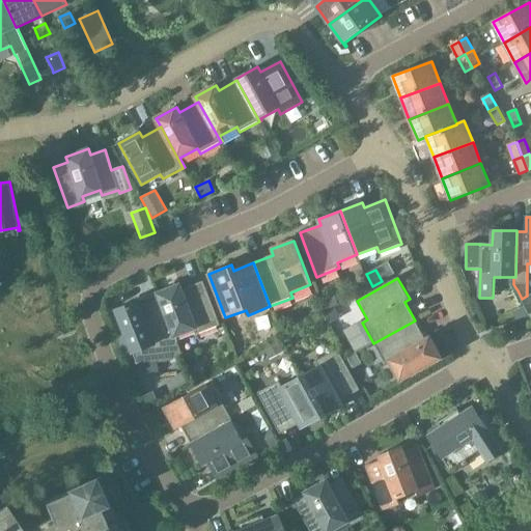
[(158,294),(160,299),(180,354),(182,356),(183,355),(177,342),(178,342),(176,336),(195,329),(197,335),(220,326),(203,282),(182,290),(179,285),(158,294)]
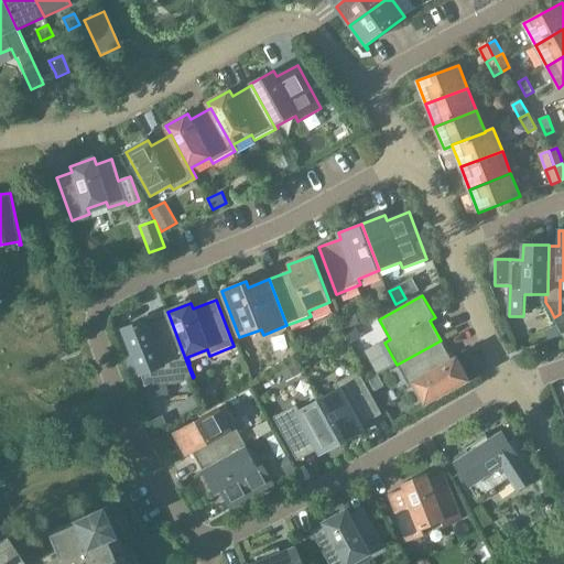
[(359,323),(356,314),(344,320),(347,328),(359,323)]
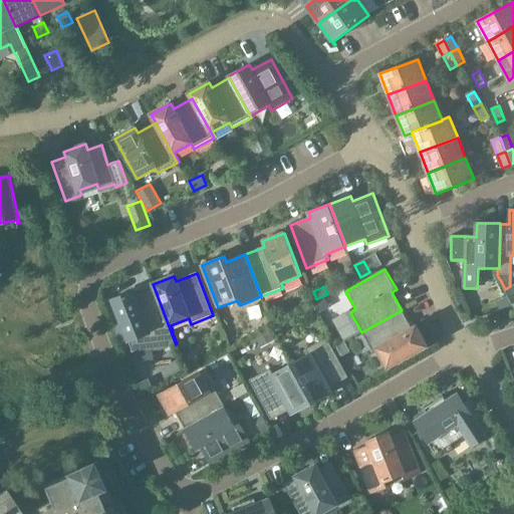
[(513,286),(510,289),(505,291),(508,297),(513,306),(513,305),(513,286)]
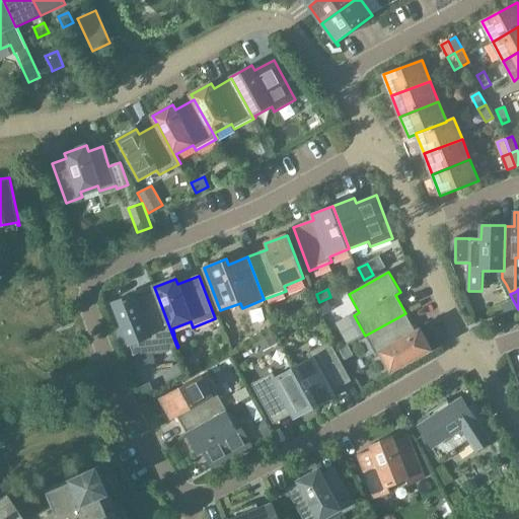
[(176,346),(156,292),(137,300),(135,294),(113,303),(134,356),(135,356),(135,355),(155,352),(156,354),(168,353),(176,346)]
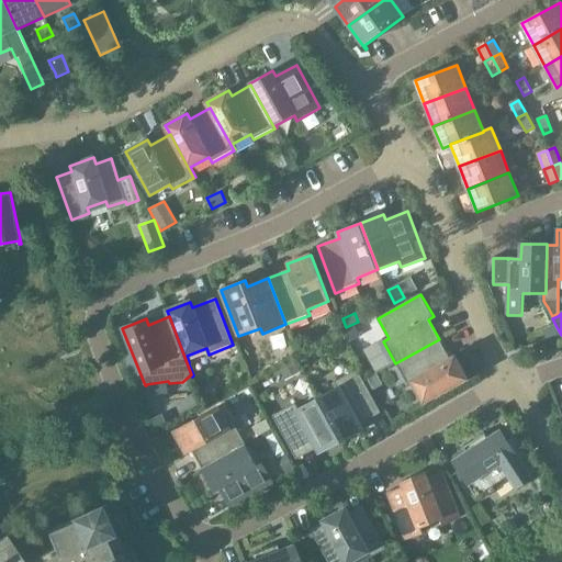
[(542,330),(546,340),(561,335),(555,325),(542,330)]
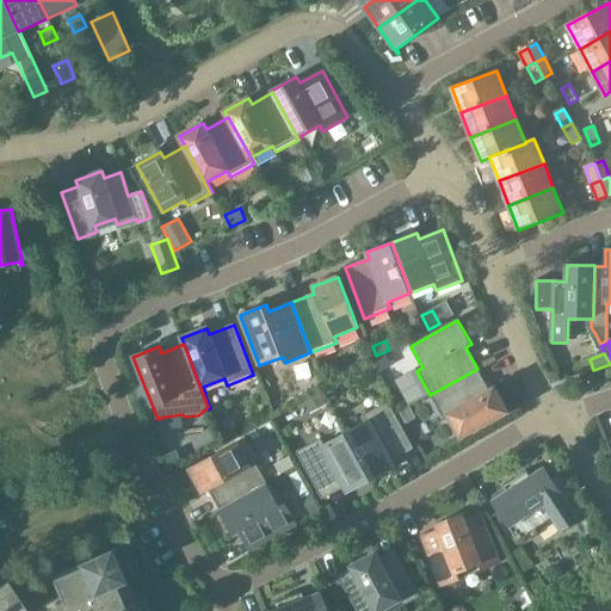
[(390,365),(386,355),(372,362),(378,372),(390,365)]
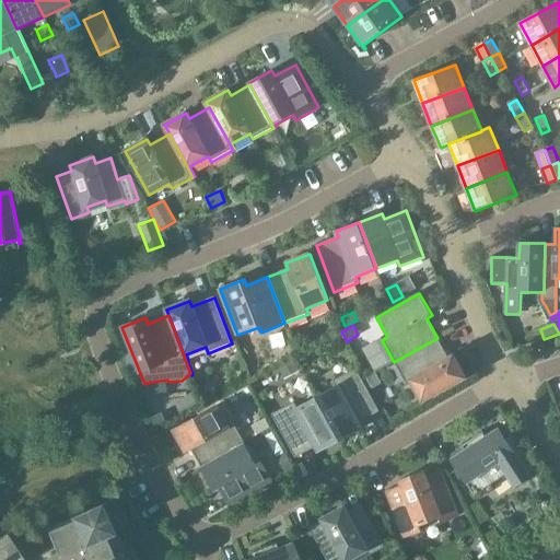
[(340,335),(329,340),(334,349),(341,351),(347,348),(340,335)]
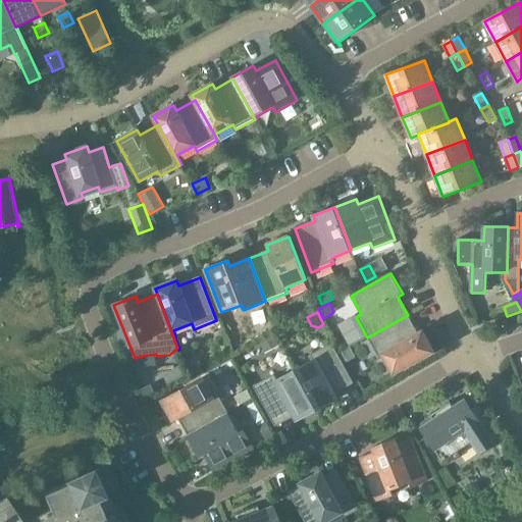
[(408,315),(367,337),(378,358),(383,356),(394,374),(434,352),(423,331),(418,333),(408,315)]
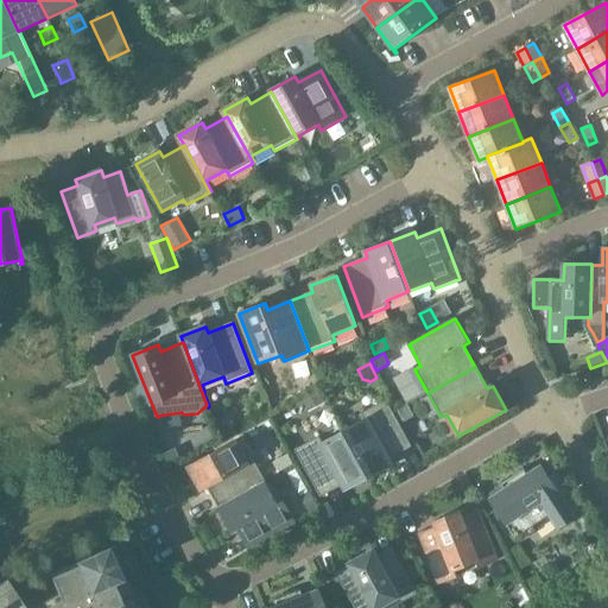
[(303,401),(309,412),(325,403),(320,392),(303,401)]
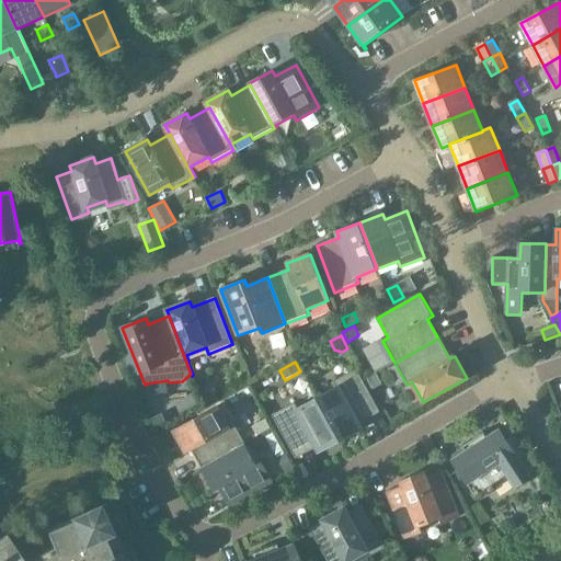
[(336,387),(317,398),(341,442),(363,430),(359,424),(380,413),(356,369),(333,382),(336,387)]
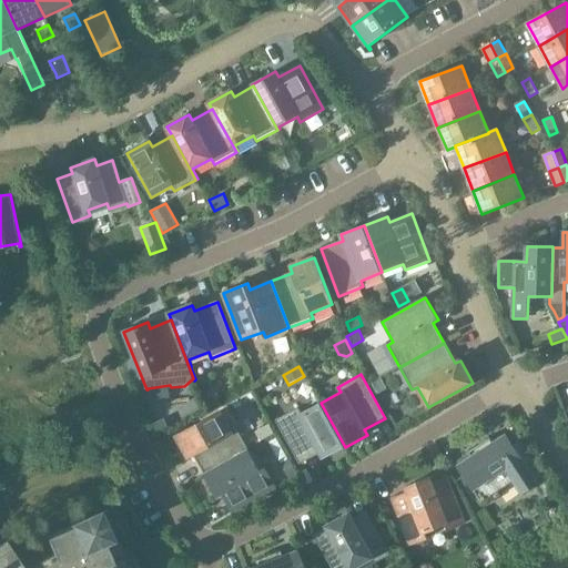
[(204,396),(209,408),(219,404),(215,393),(204,396)]
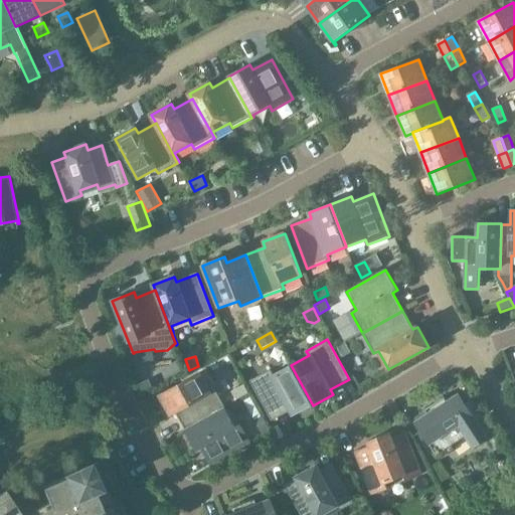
[(313,405),(291,365),(274,375),(271,370),(249,381),(272,421),(291,411),(293,416),(313,405)]
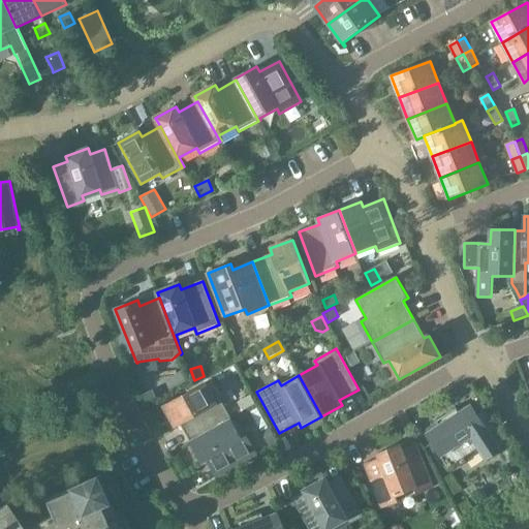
[(181,425),(191,443),(232,422),(220,400),(215,403),(205,383),(164,406),(176,427),(181,425)]
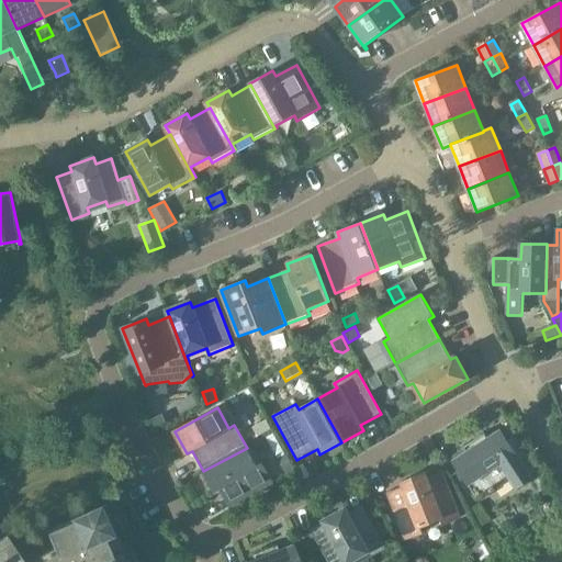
[(152,419),(157,433),(168,428),(163,415),(152,419)]
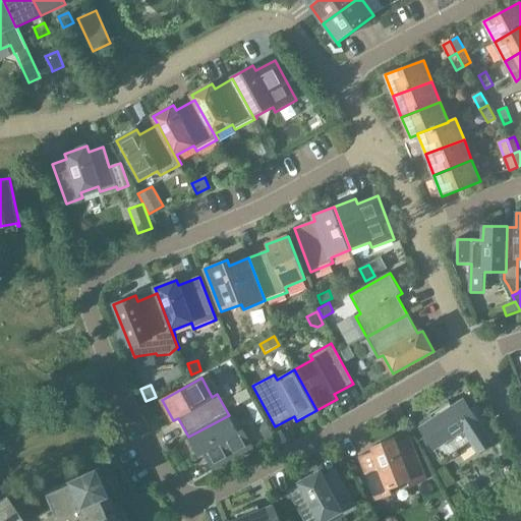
[(239,404),(251,397),(247,389),(235,396),(239,404)]
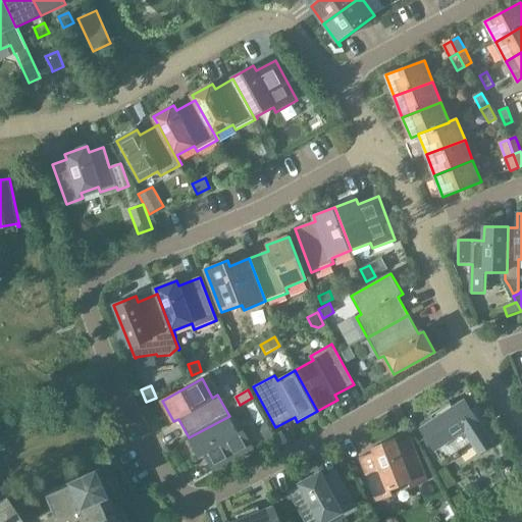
[(433,421),(421,429),(444,463),(473,444),(480,454),(494,445),(466,400),(454,408),(451,404),(430,416),(433,421)]
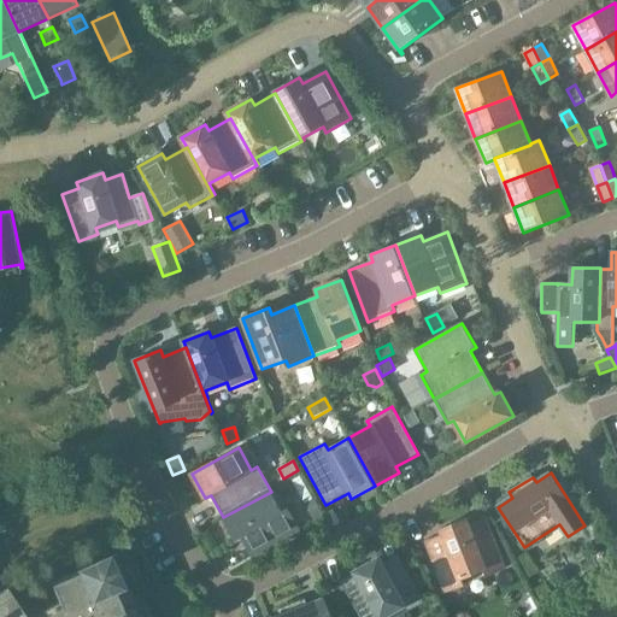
[(271,492),(223,517),(236,541),(242,538),(254,560),(303,534),(288,509),(282,512),(271,492)]
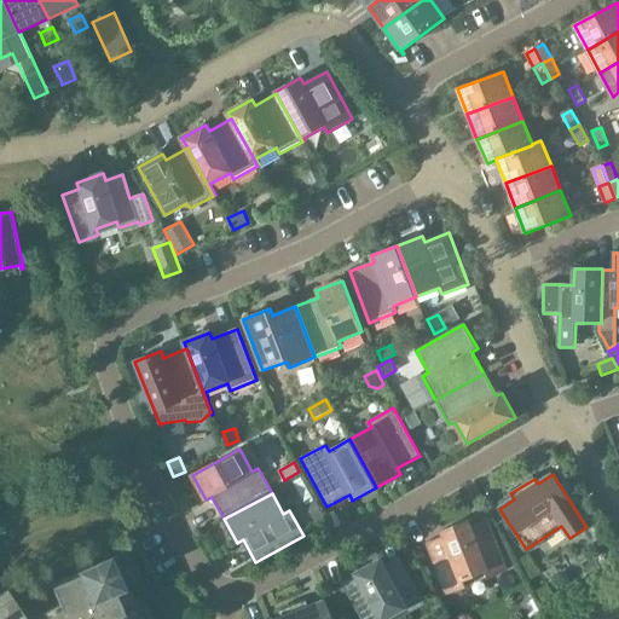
[(324,516),(316,501),(305,507),(313,522),(324,516)]
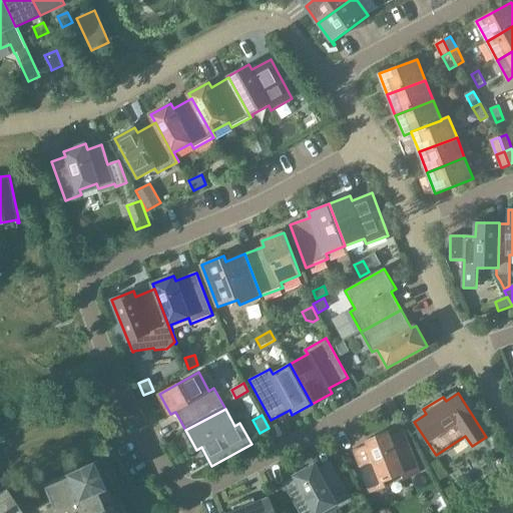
[(355,451),(371,493),(387,487),(385,482),(402,475),(404,480),(420,474),(404,432),(390,437),(388,432),(366,440),(368,446),(355,451)]
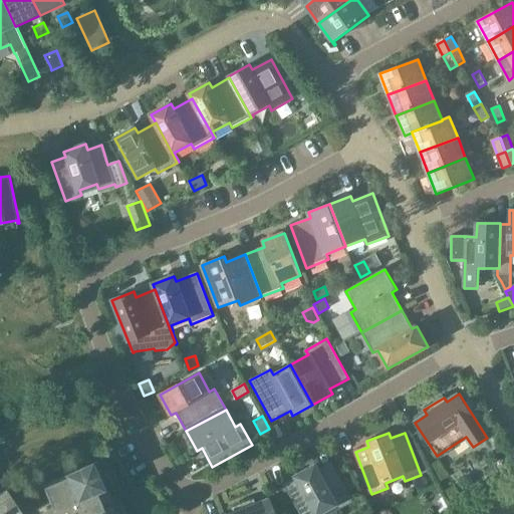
[(124,513),(101,460),(89,466),(89,465),(66,475),(66,476),(41,487),(49,506),(34,513),(21,513),(5,490),(0,493),(0,513),(124,513)]
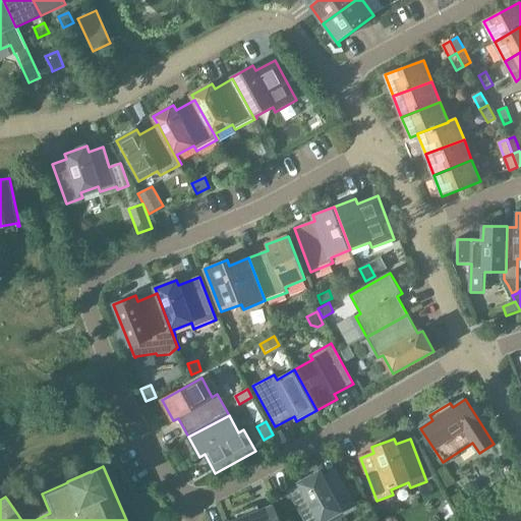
[(302,487),(289,495),(292,499),(296,508),(303,520),(344,520),(343,518),(358,510),(351,497),(346,488),(336,469),(323,476),(321,471),(299,482),(302,487)]
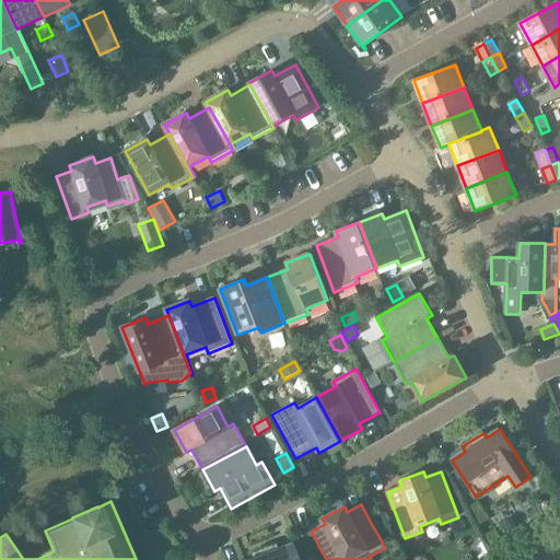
[(305,540),(311,550),(317,547),(313,537),(305,540)]
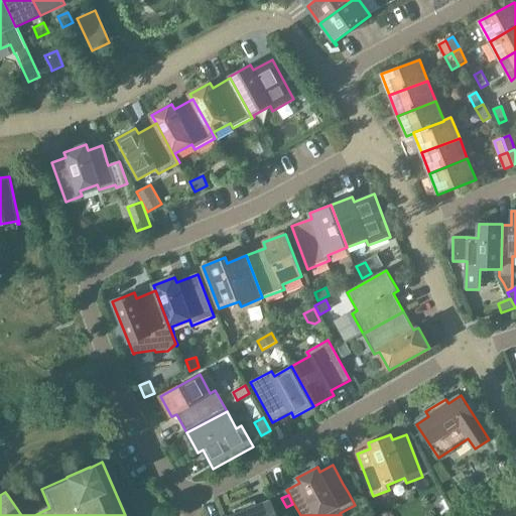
[(234,515),(276,515),(271,501),(258,507),(256,502),(234,510),(236,515),(234,515)]
